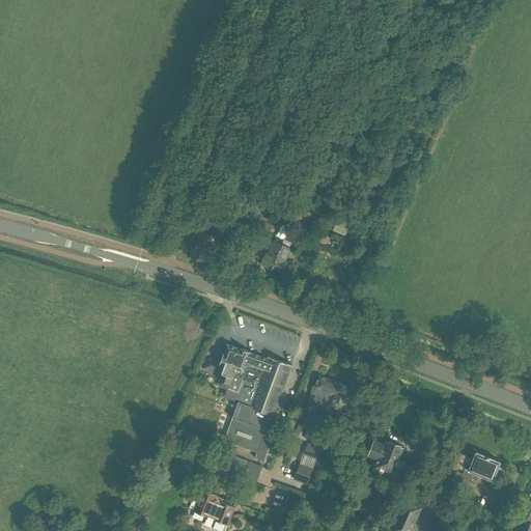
[(276,221),(290,227),(287,233),(298,239),(301,231),(309,235),(317,217),(306,212),(307,208),(271,192),(266,202),(276,207),(274,212),(279,215),(276,221)]
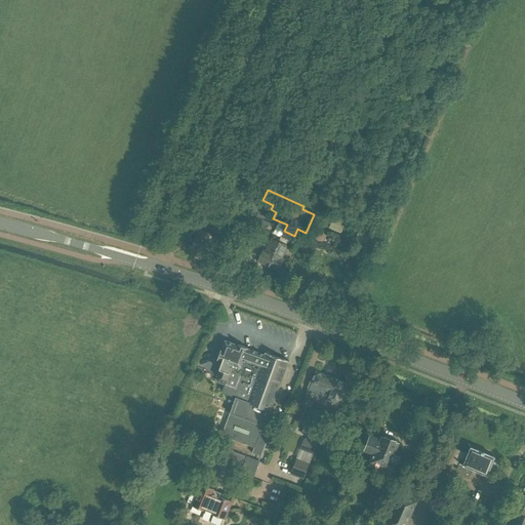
[(211,235),(201,230),(191,253),(201,257),(211,235)]
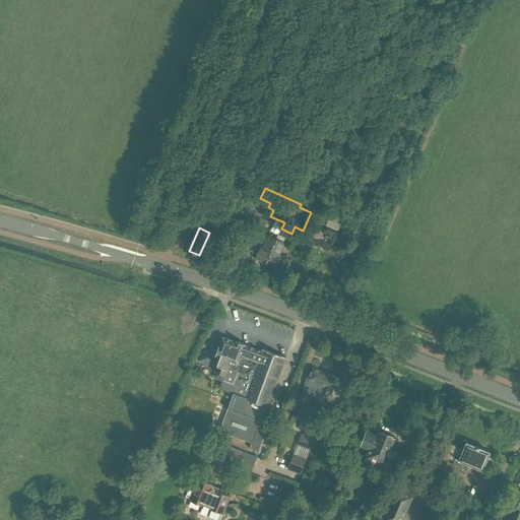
[(263,249),(261,248),(256,259),(276,268),(281,257),(279,256),(285,243),(269,236),(263,249)]
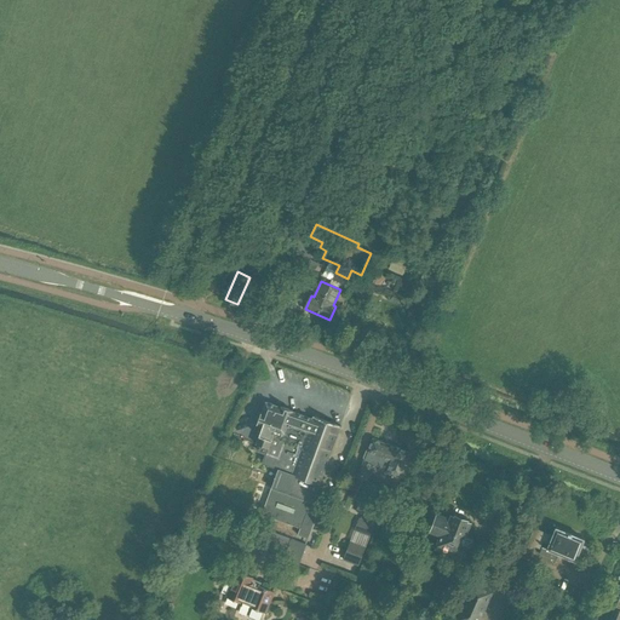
[(296,540),(306,544),(306,546),(314,549),(334,491),(320,486),(340,426),(314,417),(313,419),(267,402),(263,413),(262,412),(257,425),(263,426),(259,436),(256,445),(260,446),(258,452),(265,454),(262,464),(279,470),(273,487),(258,482),(244,520),(258,526),(262,515),(300,528),(296,540)]
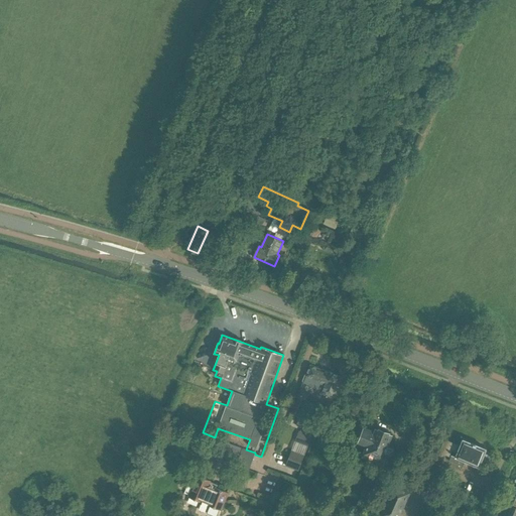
[(302,393),(309,396),(312,387),(314,388),(317,380),(327,383),(331,373),(309,364),(305,375),(304,375),(301,382),(302,382),(299,391),(302,392),(302,393)]
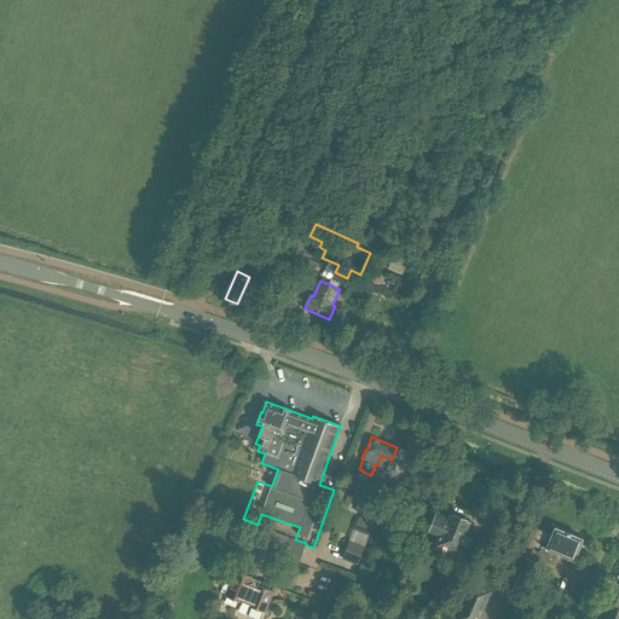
[(383,480),(386,472),(399,476),(409,451),(397,447),(392,460),(381,456),(377,466),(375,464),(371,475),(383,480)]
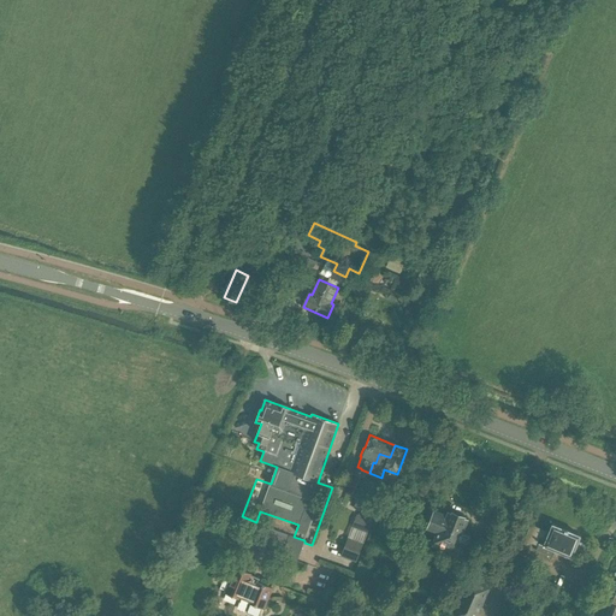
[(379,484),(366,479),(356,503),(368,509),(379,484)]
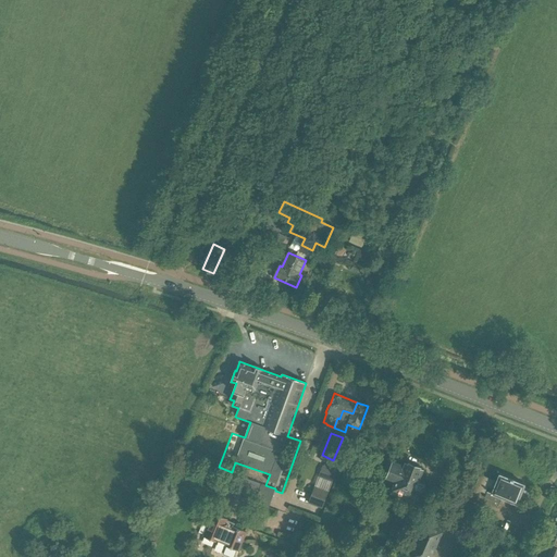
[(386,477),(395,481),(391,493),(417,503),(422,491),(424,490),(426,484),(426,483),(419,480),(423,469),(423,468),(410,462),(409,463),(406,461),(405,466),(394,461),(393,465),(390,462),(385,473),(387,474),(386,477)]
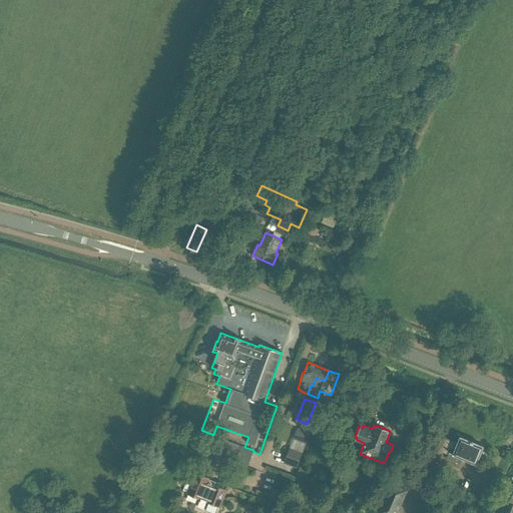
[(310,434),(297,429),(284,464),(297,468),(310,434)]
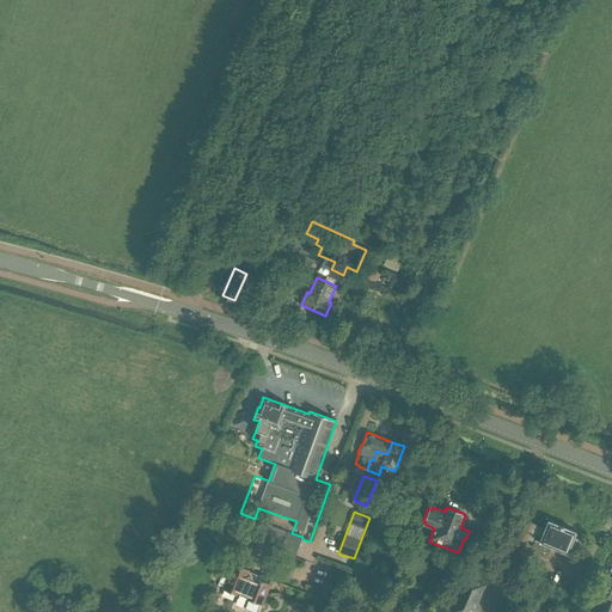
[(546,528),(545,528),(527,521),(521,537),(533,542),(537,534),(542,536),(539,542),(536,539),(532,548),(549,555),(551,548),(568,554),(570,550),(575,552),(579,550),(583,539),(581,537),(576,534),(577,532),(549,520),(546,528)]
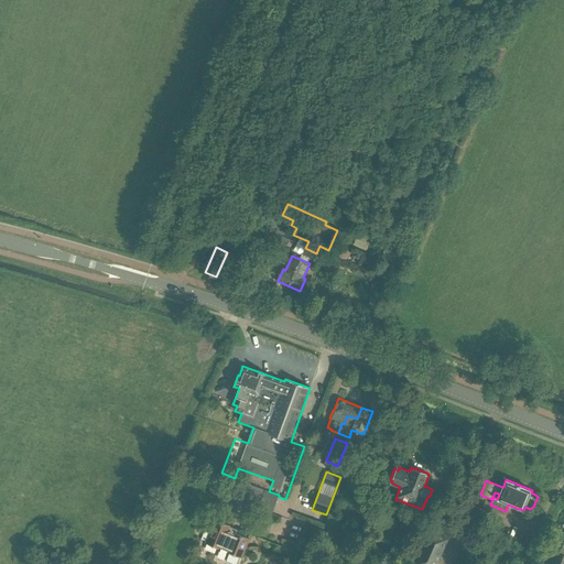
[(261,491),(249,487),(246,497),(258,501),(261,491)]
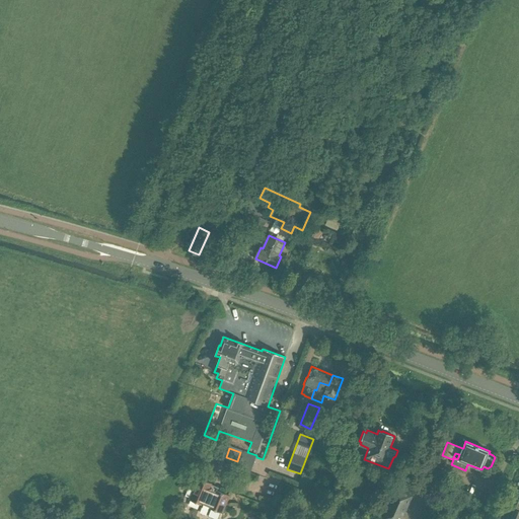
[(247,452),(243,451),(237,468),(250,472),(256,457),(256,455),(247,452)]
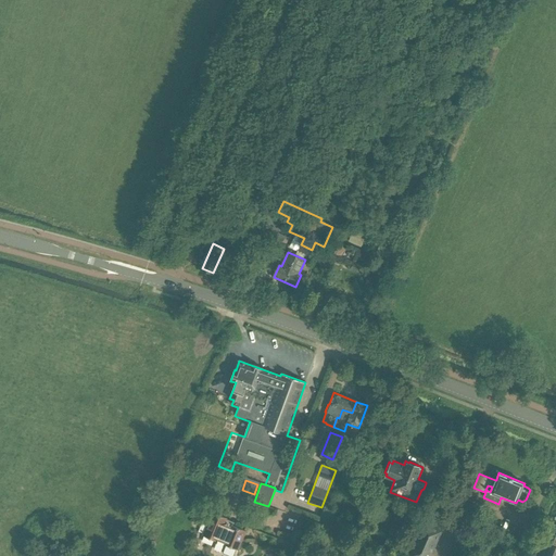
[(202,535),(227,545),(238,551),(247,530),(235,525),(236,522),(212,513),(202,535)]
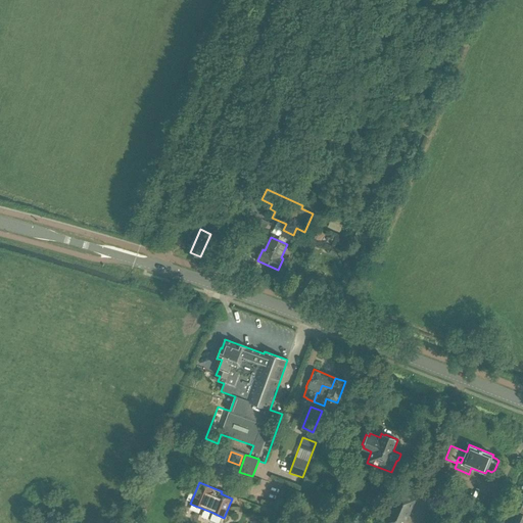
[(385,522),(405,522),(416,500),(398,492),(385,522)]
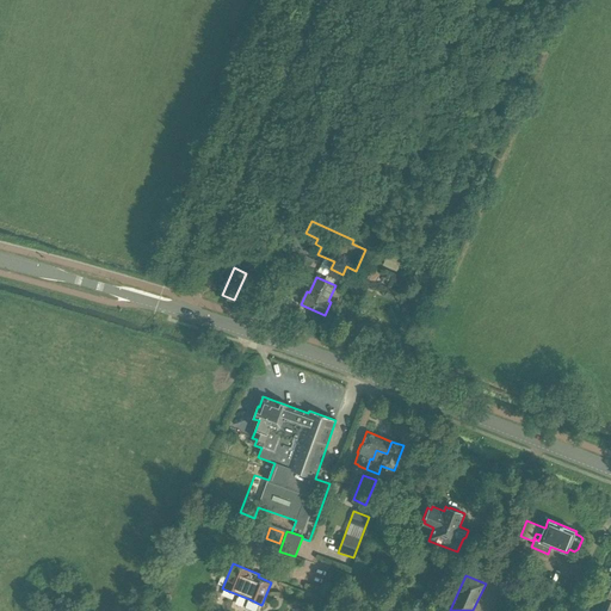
[(610,610),(610,586),(609,586),(605,594),(608,596),(600,610),(610,610)]
